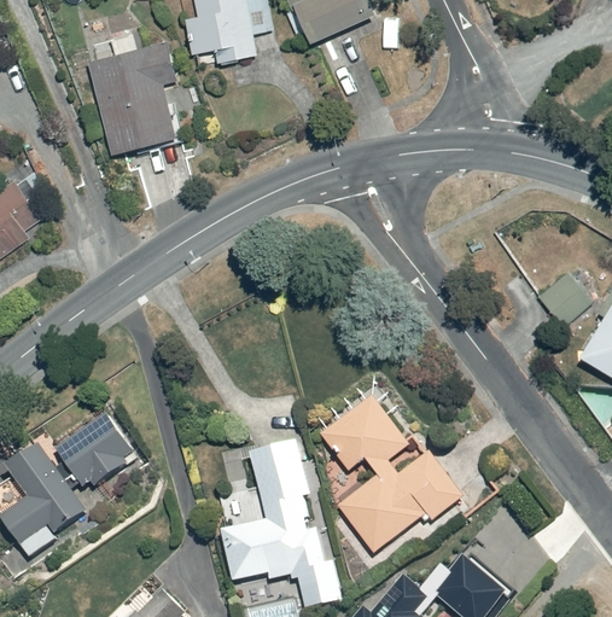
[(191,0),(196,17),(184,21),(192,59),(215,54),(217,67),(258,58),(254,36),(270,33),(263,0),(191,0)]
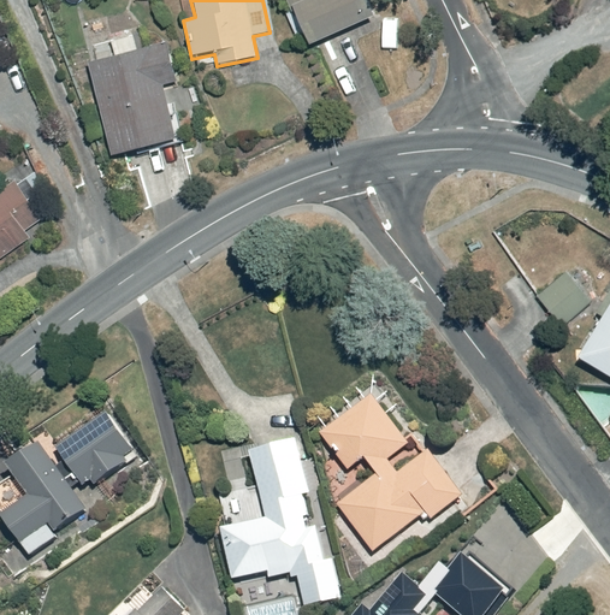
[(284,0),(289,11),(294,9),(311,47),(379,18),(372,0),(284,0)]
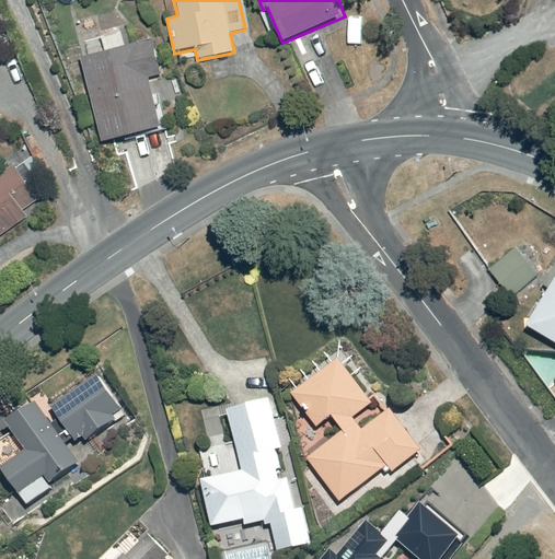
[(148,44),(80,61),(102,144),(161,129),(147,77),(157,74),(148,44)]
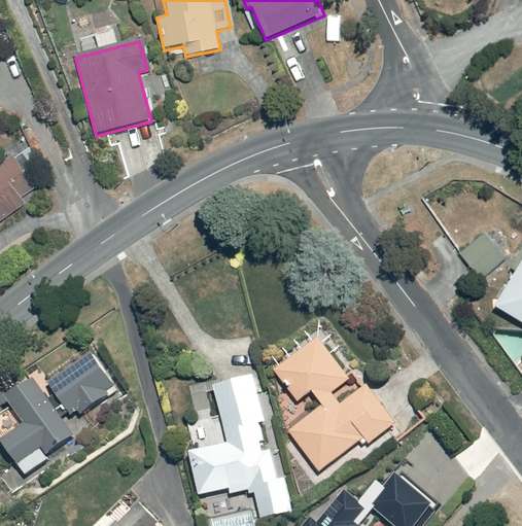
[(0,222),(42,196),(11,149),(0,156),(0,222)]
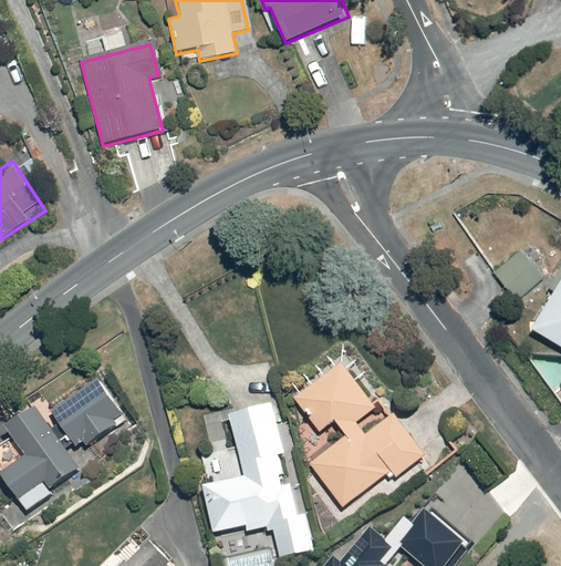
[(521,247),(491,270),(515,300),(544,277),(521,247)]
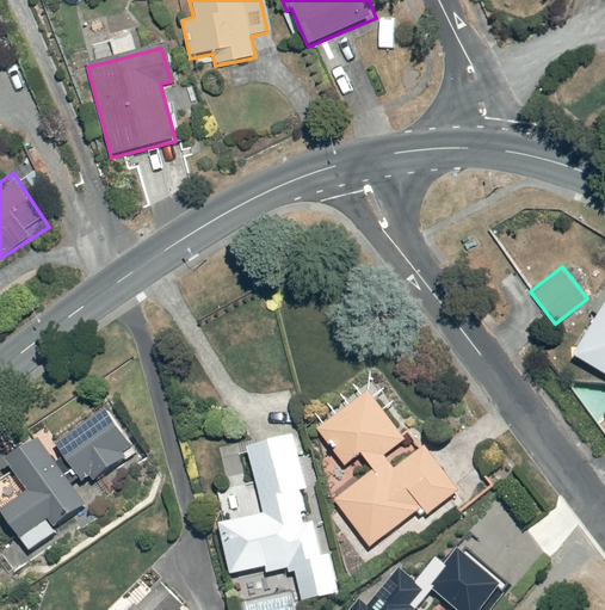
[(594,314),(572,353),(604,373),(604,281),(588,310),(594,314)]
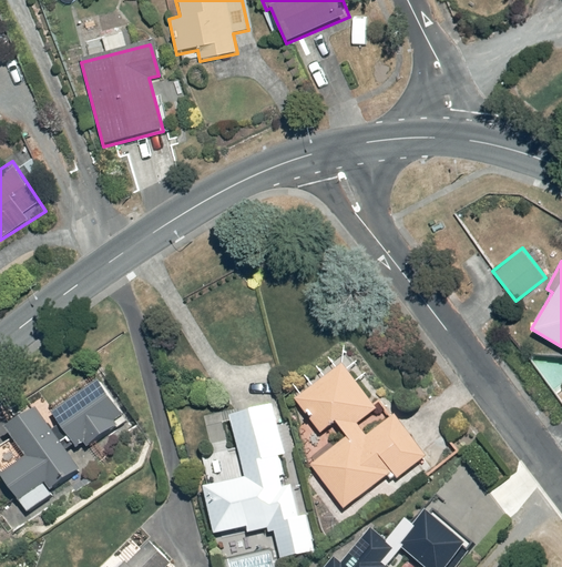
[(340,358),(292,394),(319,432),(333,422),(343,434),(307,461),(341,508),(386,476),(389,481),(422,456),(378,395),(371,401),(340,358)]
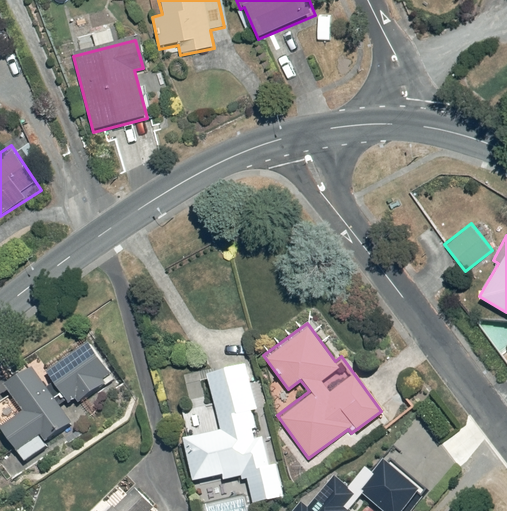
[(88,341),(45,370),(61,392),(57,394),(65,406),(76,399),(78,402),(113,377),(88,341)]
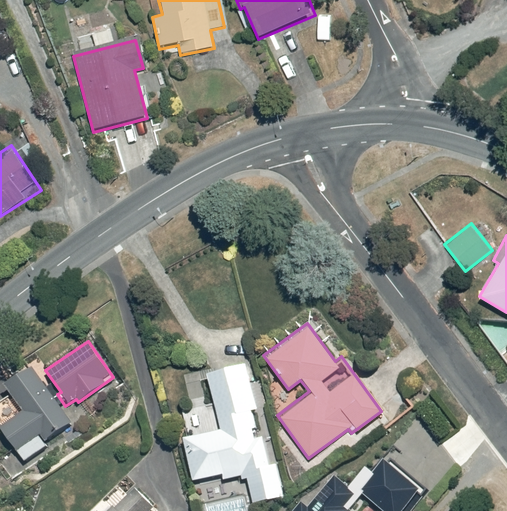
[(68,422),(30,365),(2,384),(12,400),(9,402),(19,417),(1,429),(15,450),(39,434),(42,439),(68,422)]
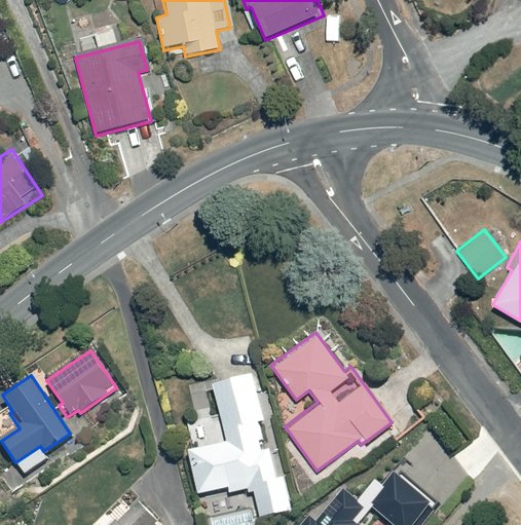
[(259,375),(213,382),(216,401),(210,402),(212,413),(219,412),(223,441),(187,446),(194,492),(225,488),(226,491),(237,490),(236,485),(275,479),(271,447),(262,448),(261,440),(263,439),(260,421),(266,420),(259,375)]
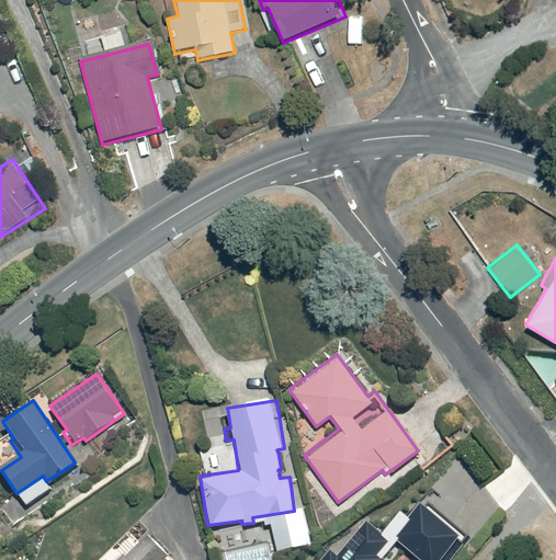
[(432,527),(406,506),(383,535),(364,518),(335,555),(327,549),(317,559),(382,559),(379,558),(392,543),(409,556),(432,527)]
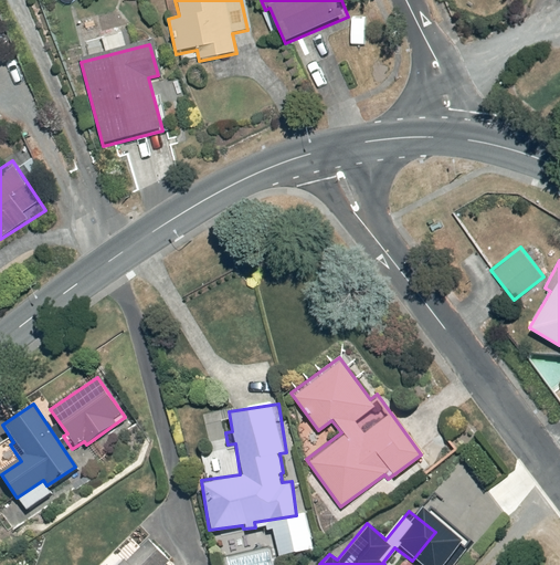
[(159,564),(166,560),(146,536),(113,564),(159,564)]
